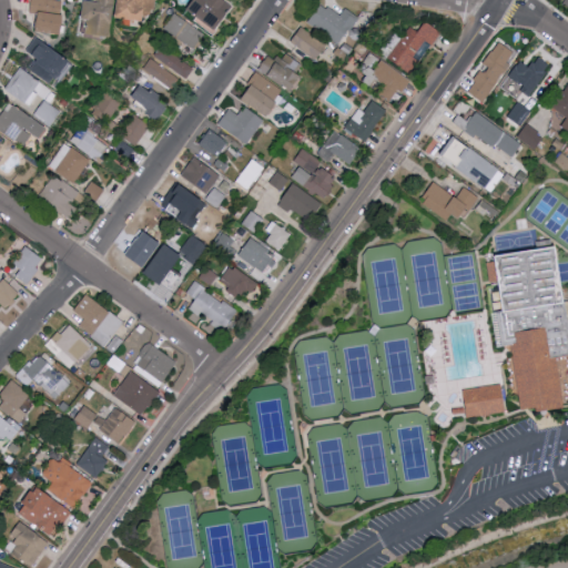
[(64,0),(48,0),(30,0),(31,13),(40,13),(39,32),(63,32),(64,0)]
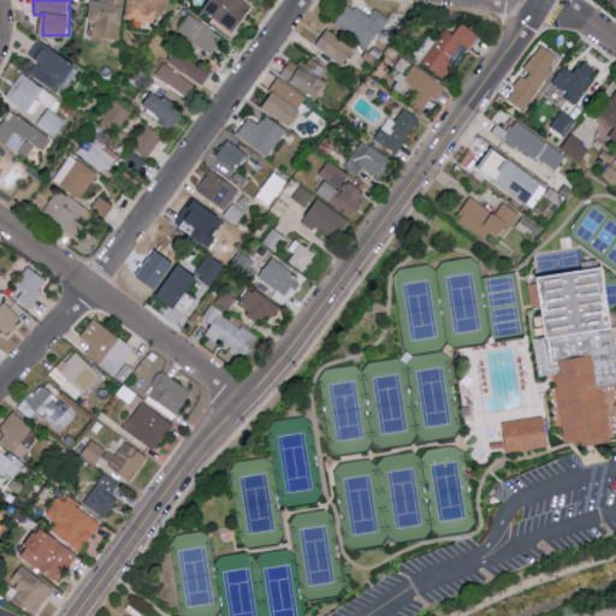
[(125,0),(106,0),(107,0),(99,0),(92,0),(90,24),(101,25),(101,37),(124,39),(125,0)]
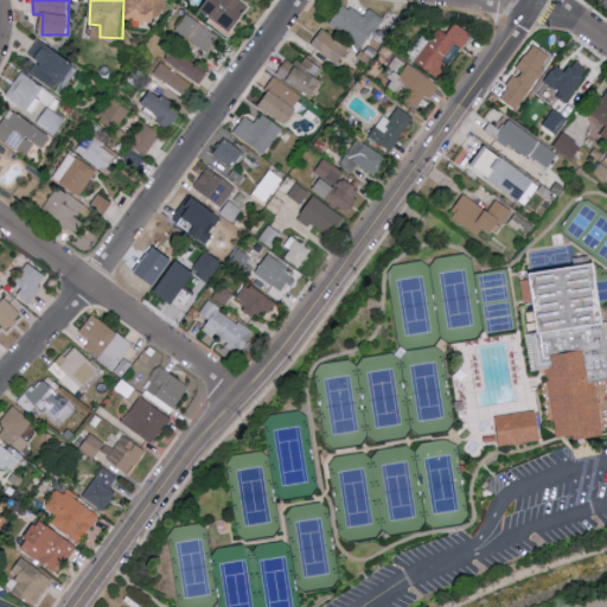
[(128,0),(127,19),(164,24),(165,0),(128,0)]
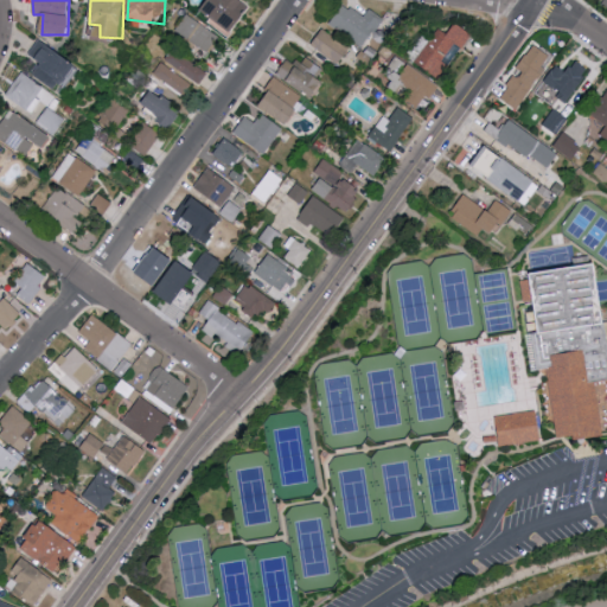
[(232,37),(251,4),(244,0),(208,0),(202,11),(212,16),(208,24),(232,37)]
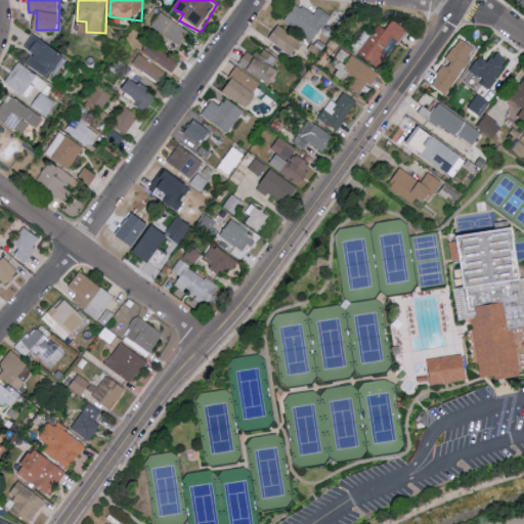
[(315,13),(295,3),(285,23),(317,40),(331,14),(318,7),(315,13)]
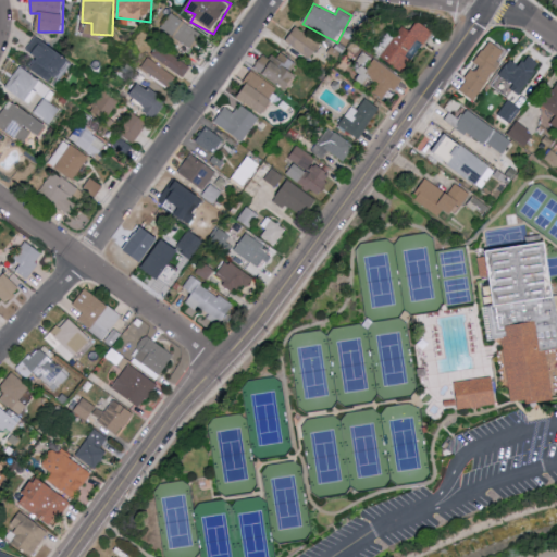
[(161,29),(194,48),(202,32),(170,13),(161,29)]
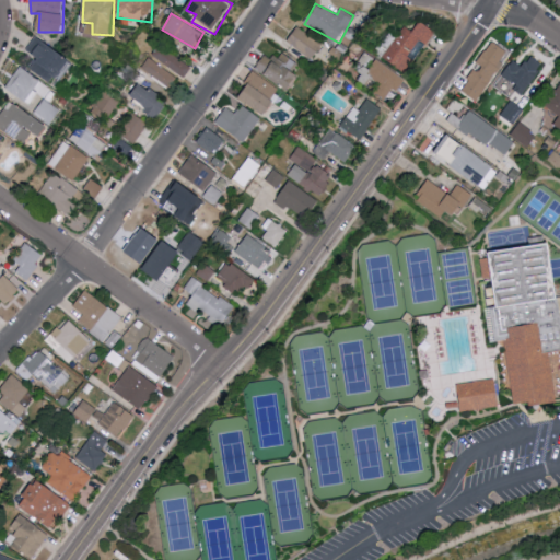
[(433,30),(418,21),(412,31),(403,25),(383,59),(407,73),(433,30)]
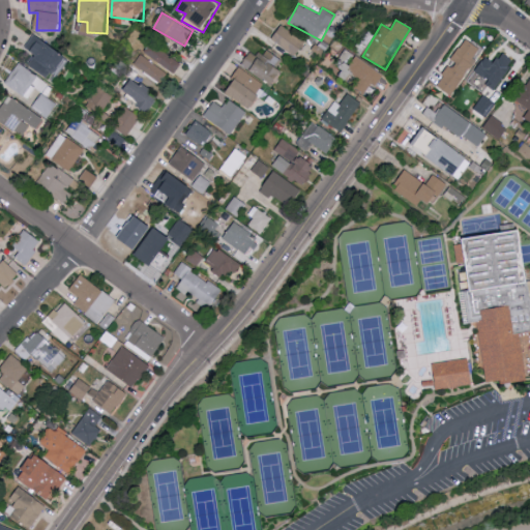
[(272,38),(296,56),(306,42),(283,25),(272,38)]
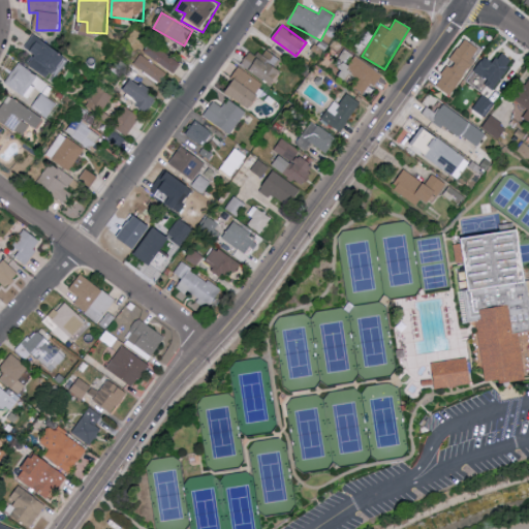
[(360,44),(365,48),(374,31),(369,28),(360,44)]
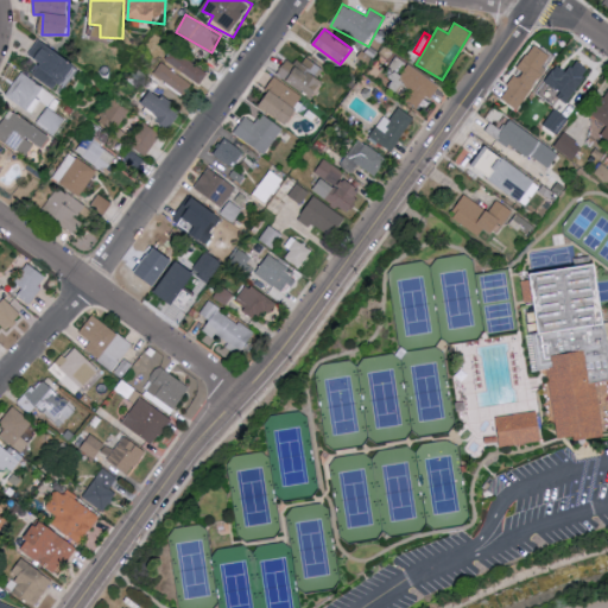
[(33,75),(63,92),(80,63),(38,39),(30,55),(42,61),(33,75)]
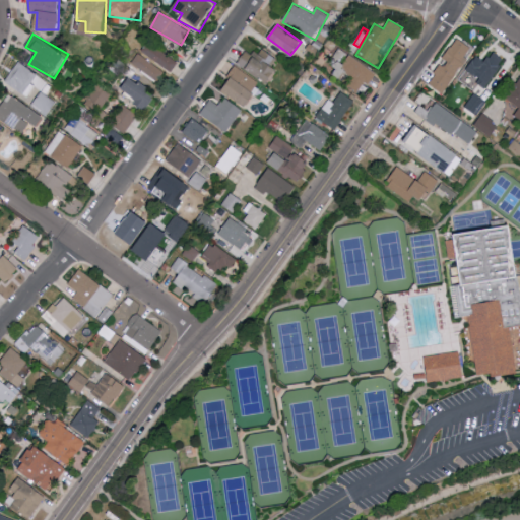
[(444,61),(428,85),(443,95),(474,49),(458,37),(442,60),(444,61)]
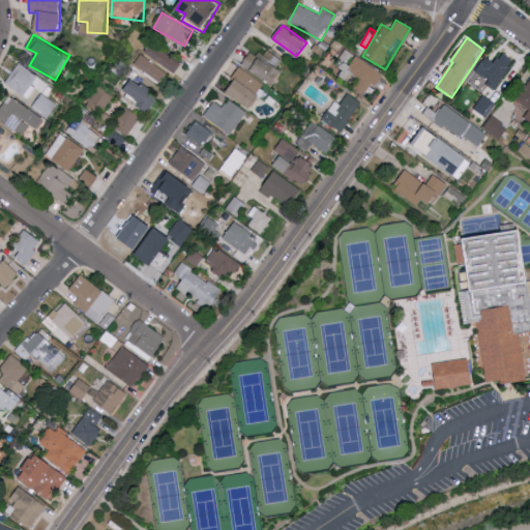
[(143,53),(177,72),(182,63),(148,43),(143,53)]
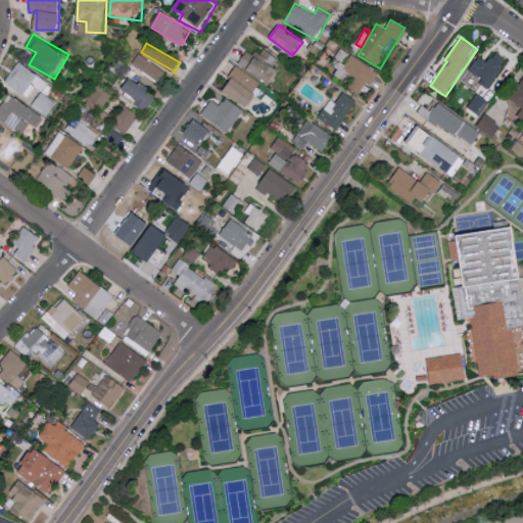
[(283,59),(262,47),(256,56),(247,50),(239,63),(270,81),(283,59)]
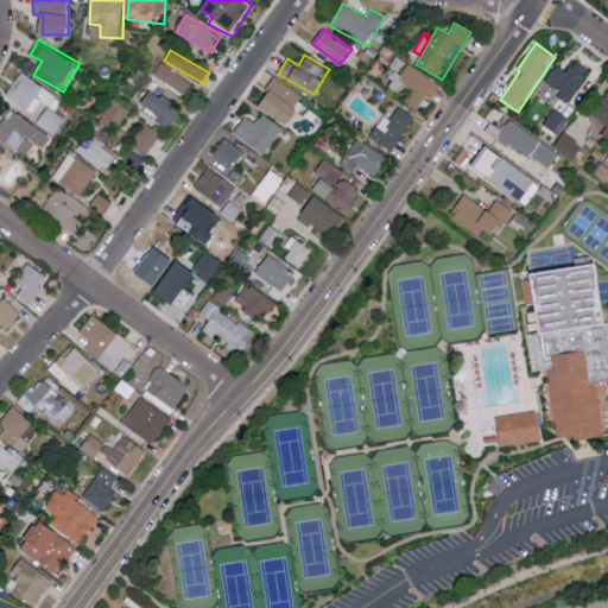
[(591,69),(577,59),(570,71),(558,63),(546,82),(559,90),(556,95),(570,103),(591,69)]
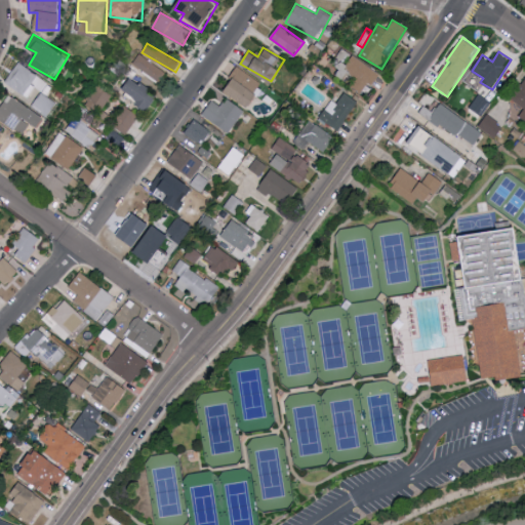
[(159,82),(166,73),(138,53),(132,64),(159,82)]
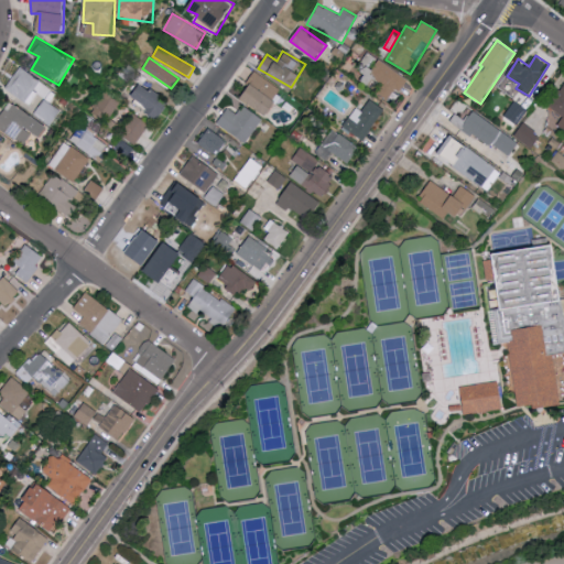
[(242,99),(269,114),(283,88),(253,72),(247,84),(250,85),(242,99)]
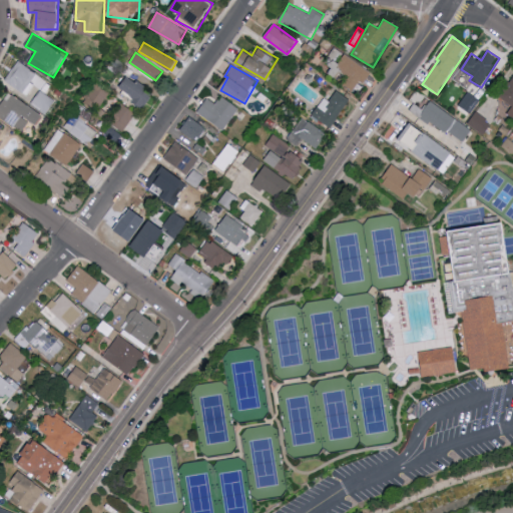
[(512,115),(512,75),(501,98),(512,104),(508,113),(512,115)]
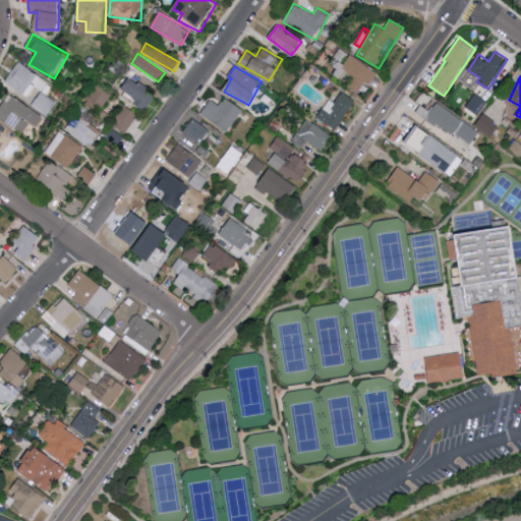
[(122,90),(137,99),(135,104),(148,111),(157,94),(129,78),(122,90)]
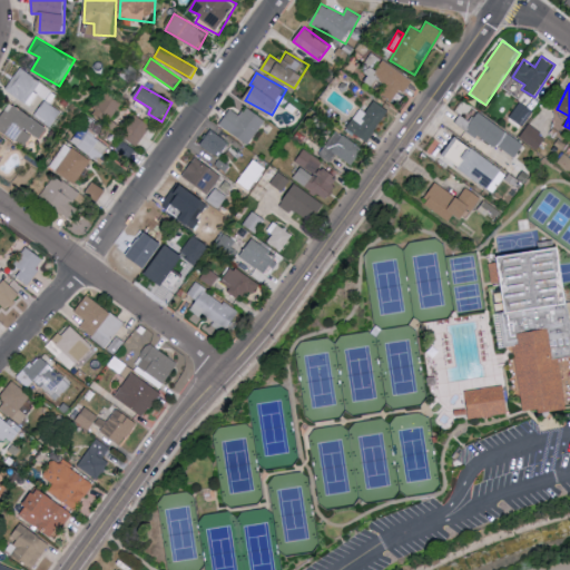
[(62,109),(42,100),(35,117),(55,126),(62,109)]
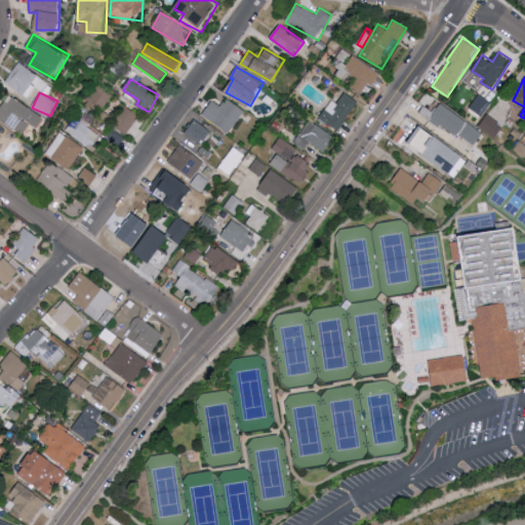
[(329,99),(320,120),(342,130),(357,99),(342,92),(337,104),(329,99)]
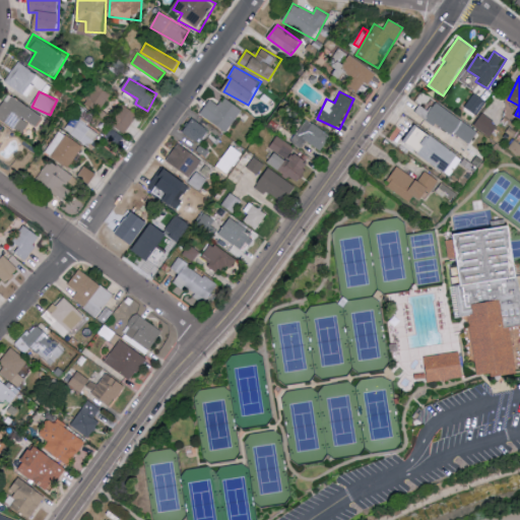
[(38,127),(45,116),(9,93),(1,107),(0,106),(0,118),(22,133),(29,122),(38,127)]
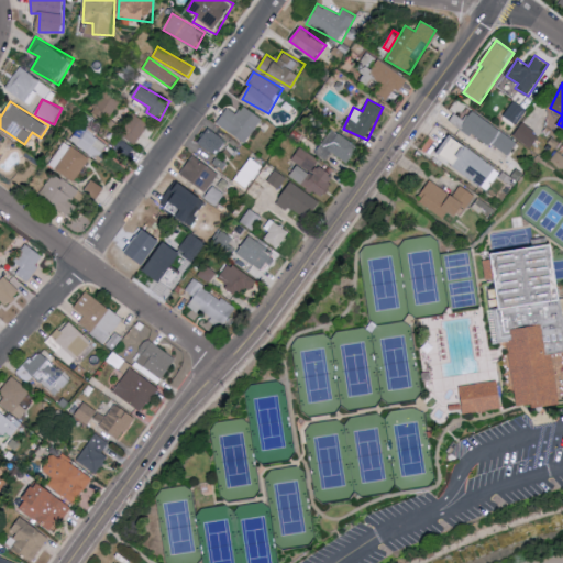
[(217,125),(249,142),(262,117),(243,106),(239,114),(227,107),(217,125)]
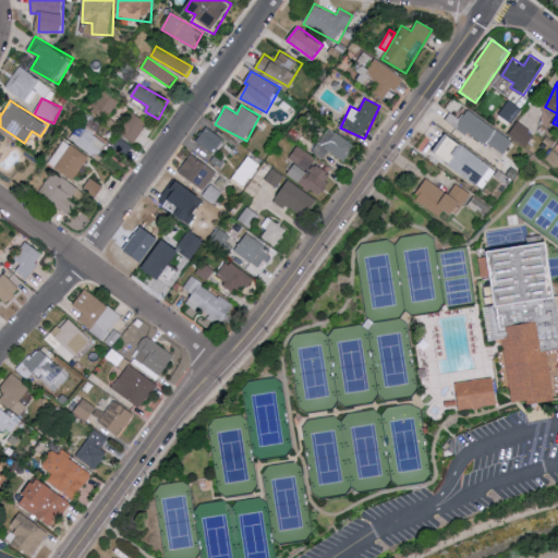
[(447,118),(502,156),(512,143),(457,105),(447,118)]
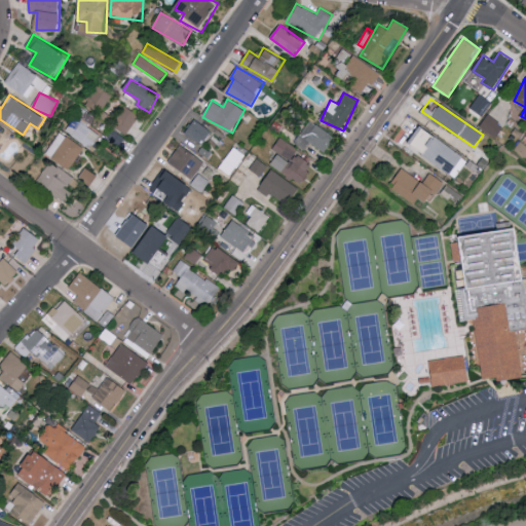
[(114,128),(129,135),(139,113),(122,107),(114,128)]
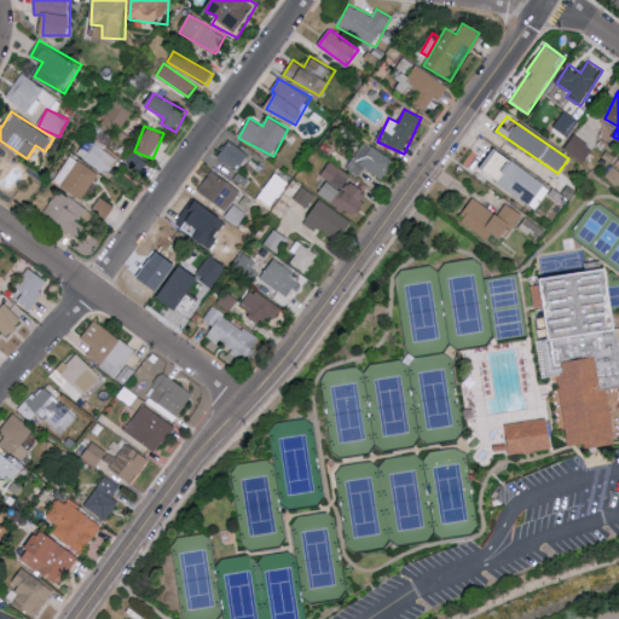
[(590,144),(574,134),(566,150),(580,158),(590,144)]
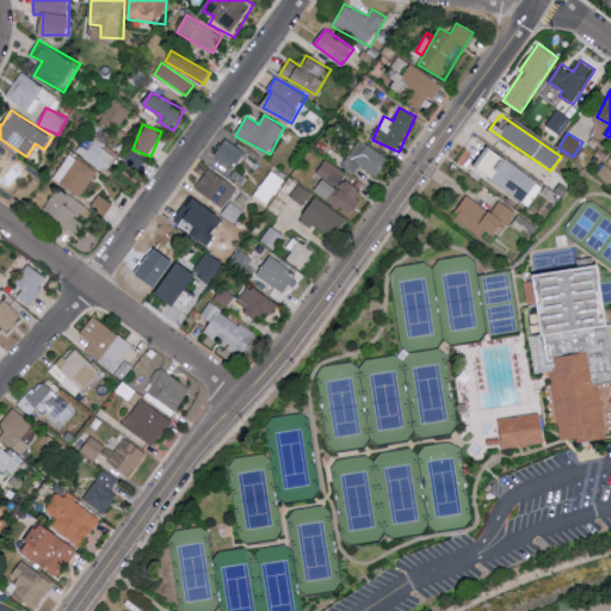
[(75,153),(105,173),(116,156),(85,137),(75,153)]
